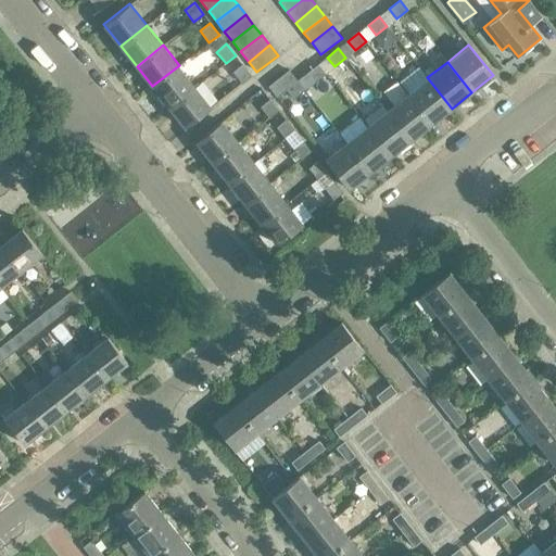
[(252,76),(242,64),(232,72),(241,84),(252,76)]
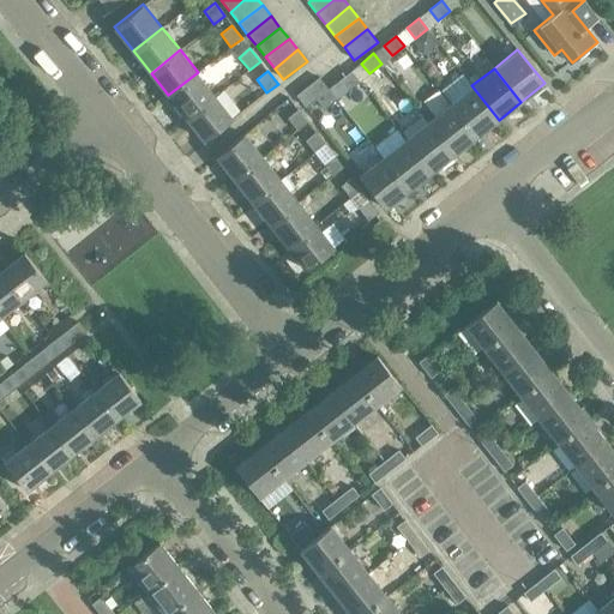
[(360,82),(351,71),(329,89),(337,100),(360,82)]
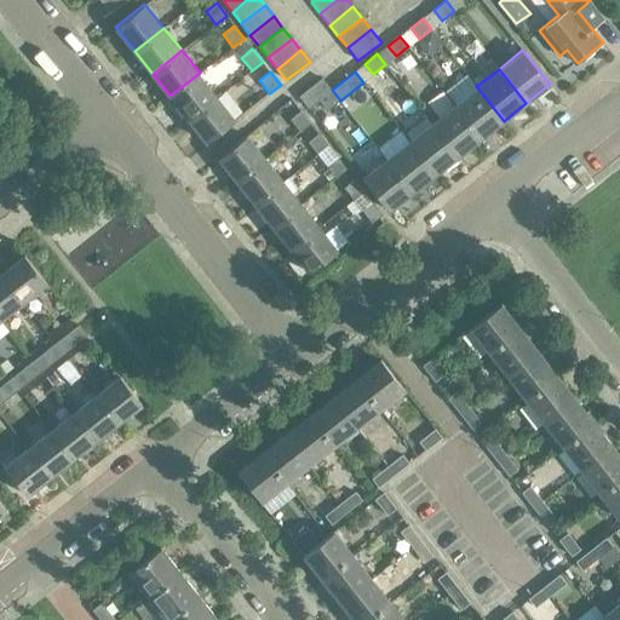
[(200,73),(170,96),(188,119),(217,96),(200,73)]
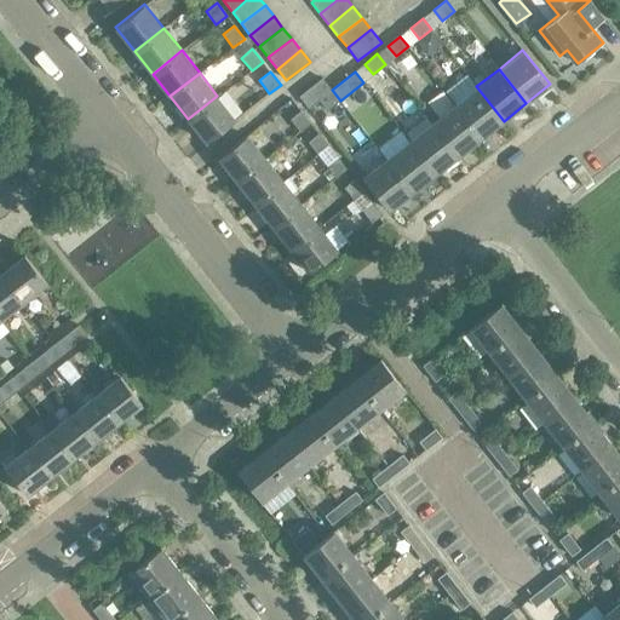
[(504,121),(476,86),(466,73),(443,91),(454,104),(481,138),(504,121)]
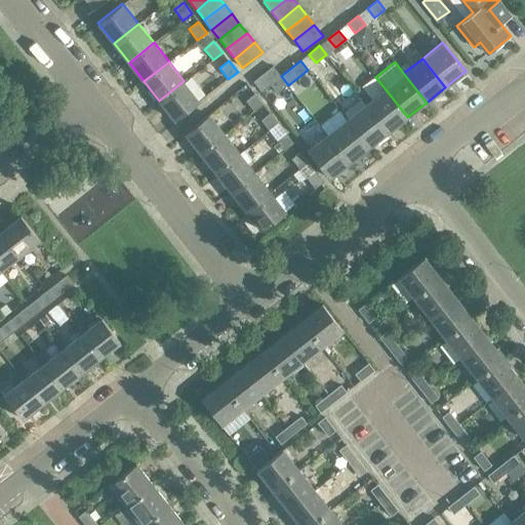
[(271,85),(281,76),(273,66),(252,81),(261,92),(271,85)]
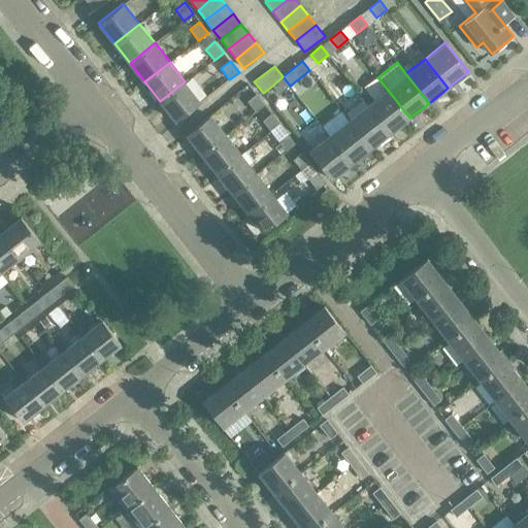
[(278,94),(290,86),(283,76),(272,86),(278,94)]
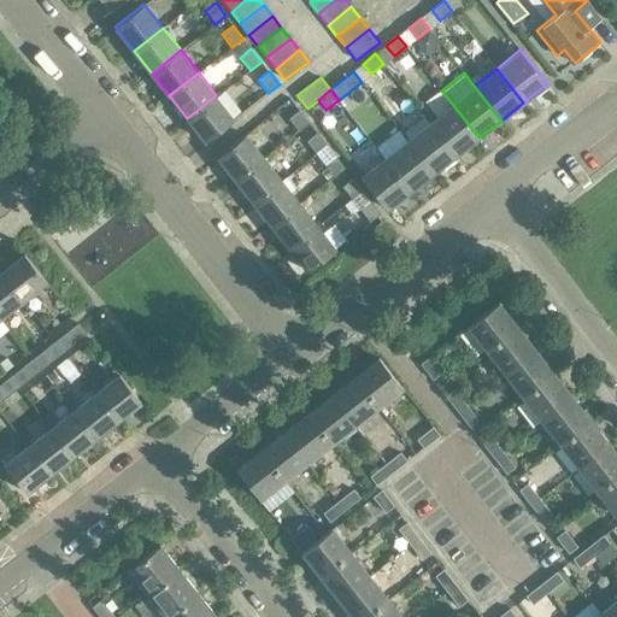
[(235,119),(235,118),(216,95),(187,118),(205,141),(235,119)]
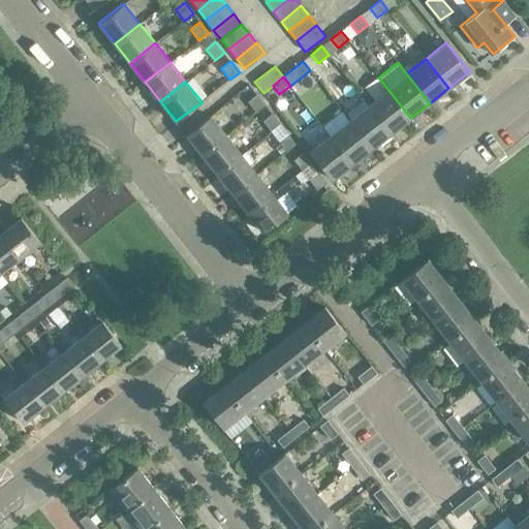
[(368,104),(391,133),(410,118),(387,89),(368,104)]
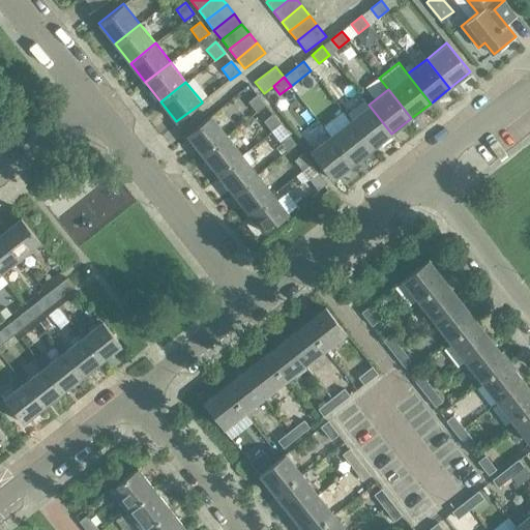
[(265,105),(257,94),(247,101),(256,112),(265,105)]
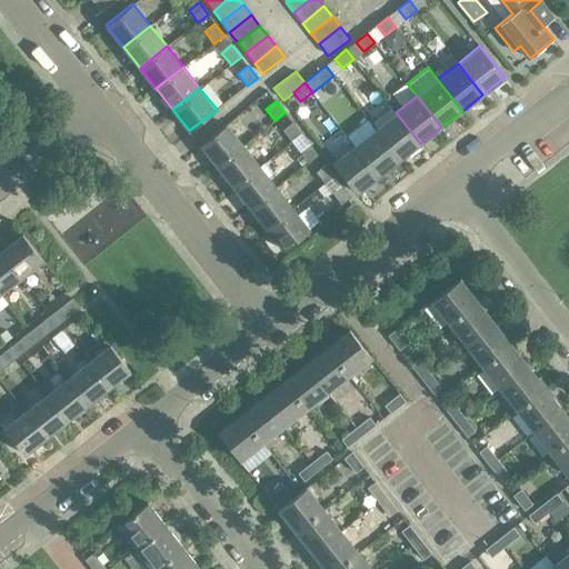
[(375,129),(399,160),(420,143),(396,112),(375,129)]
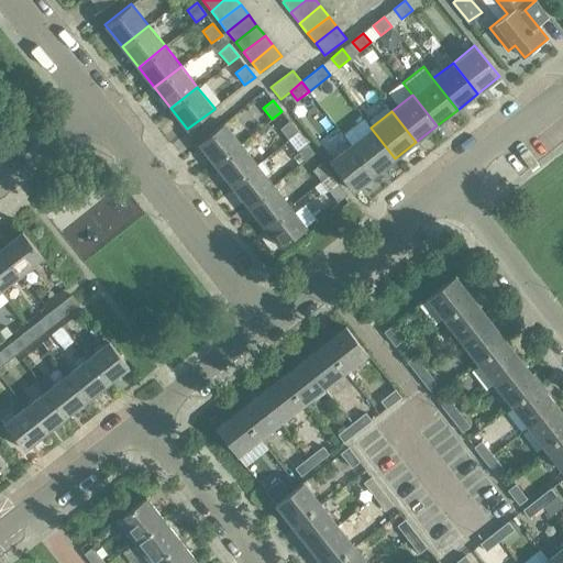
[(280,130),(288,141),(298,132),(290,121),(280,130)]
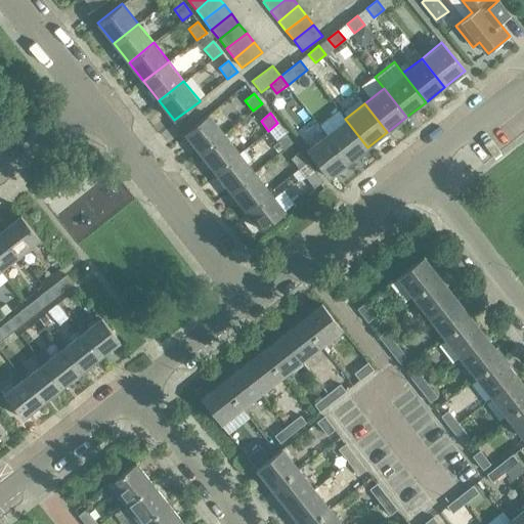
[(209,114),(184,133),(200,154),(224,134),(209,114)]
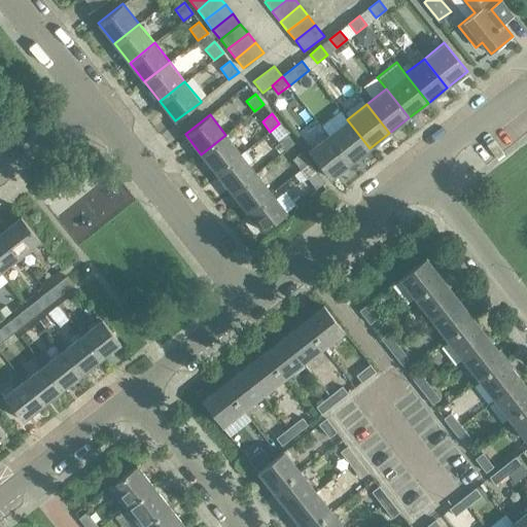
[(327,135),(350,164),(370,148),(347,119),(327,135)]
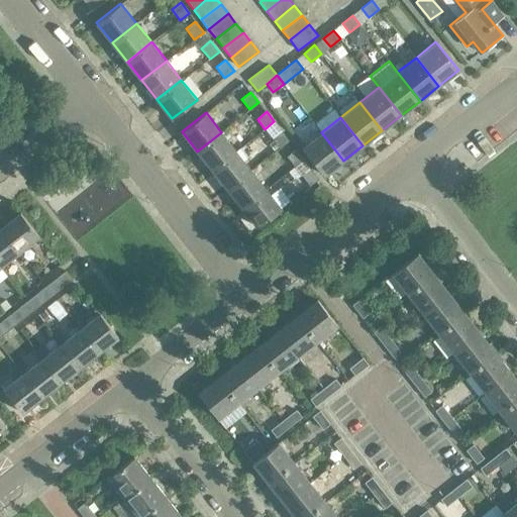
[(281,148),(290,140),(282,130),(273,138),(281,148)]
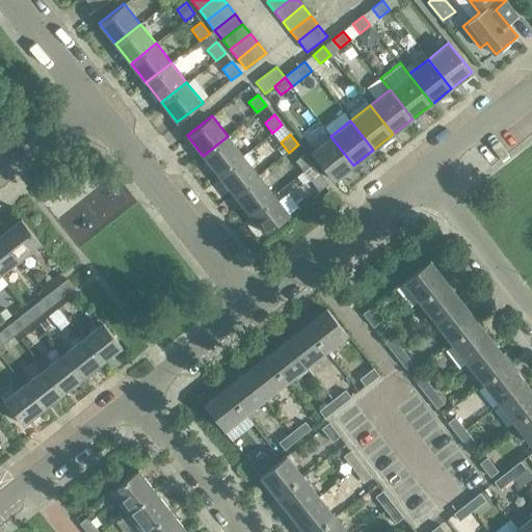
[(228,136),(203,156),(218,175),(243,155),(228,136)]
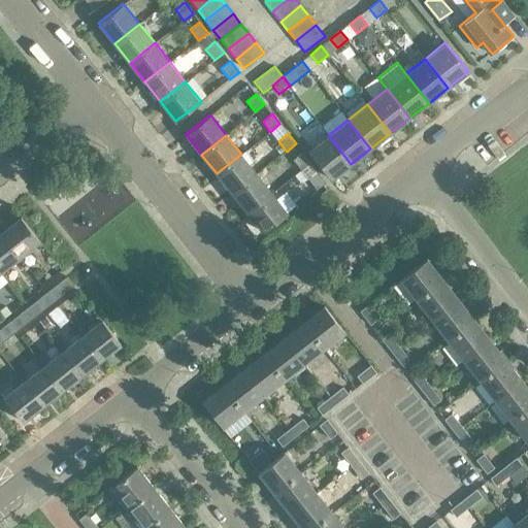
[(308,151),(331,179),(351,164),(328,135),(308,151)]
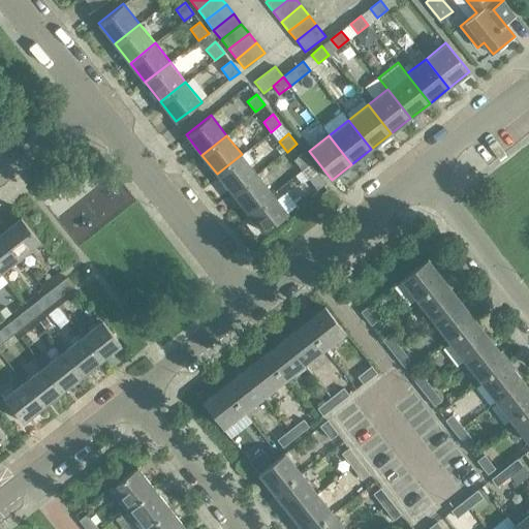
[(311,163),(303,153),(293,160),(302,170),(311,163)]
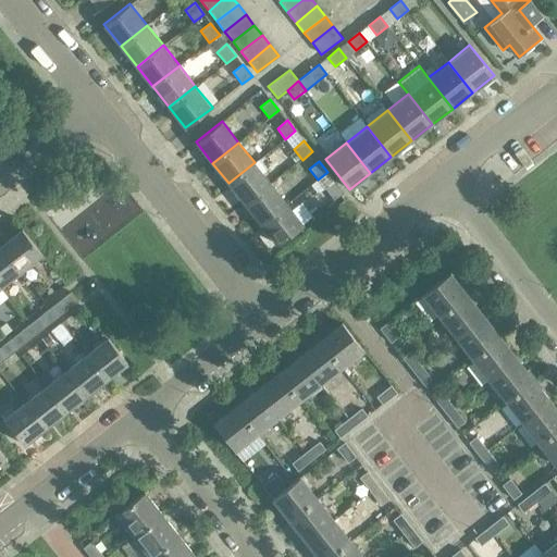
[(255,162),(229,183),(245,203),(271,183),(255,162)]
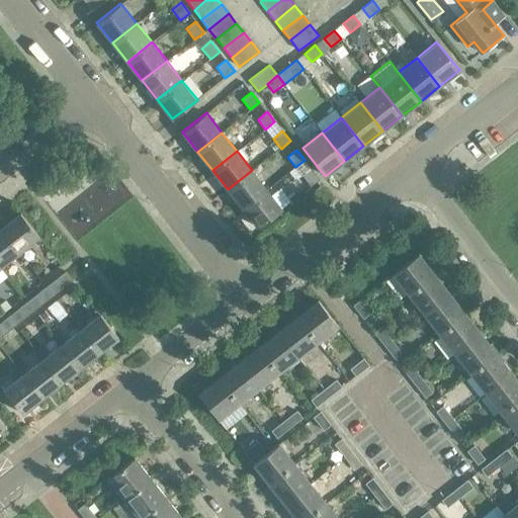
[(320,179),(312,169),(303,176),(311,187),(320,179)]
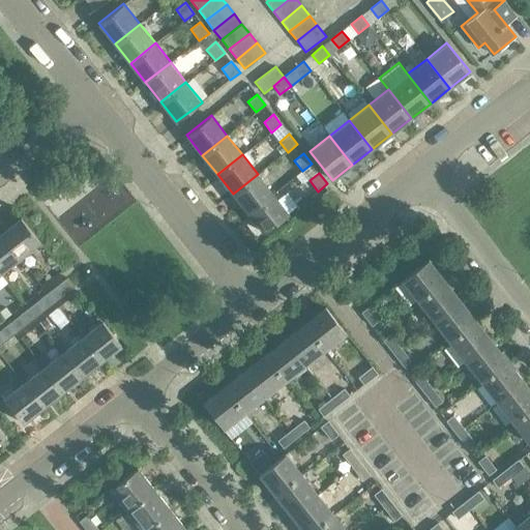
[(258,174),(233,194),(248,213),(273,194),(258,174)]
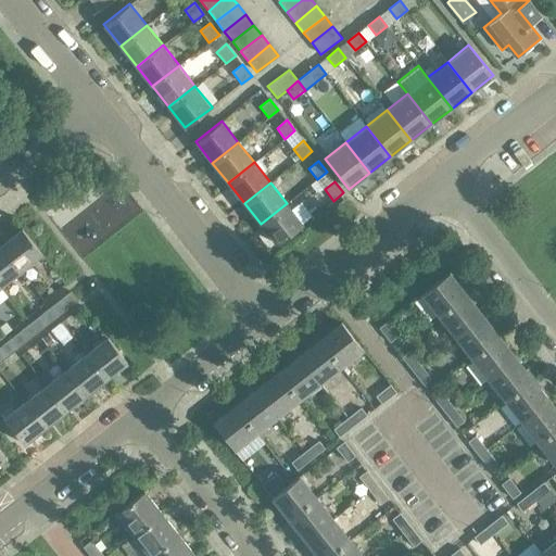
[(287,203),(261,224),(277,245),(304,224),(287,203)]
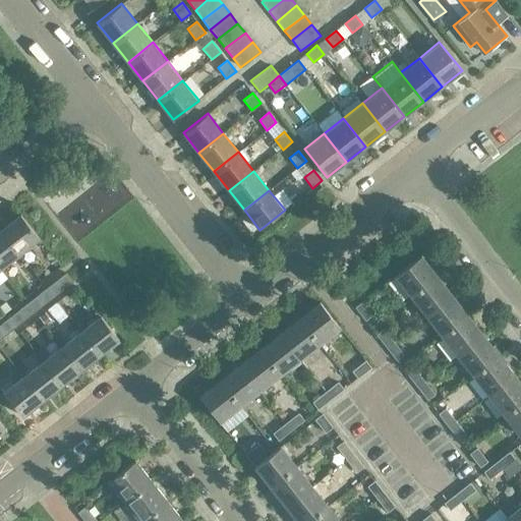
[(20,254),(40,239),(20,215),(1,230),(20,254)]
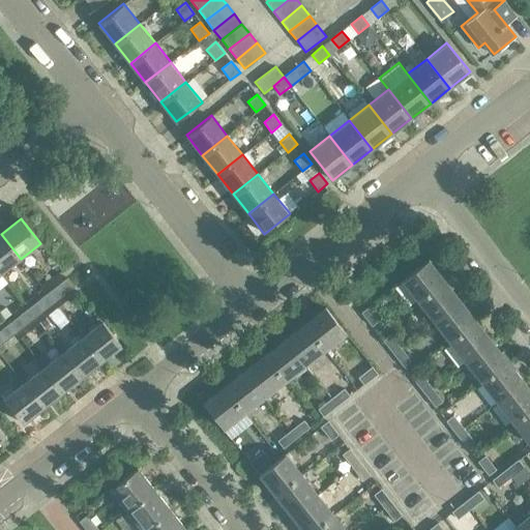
[(1,234),(0,234),(0,273),(1,274),(21,259),(1,234)]
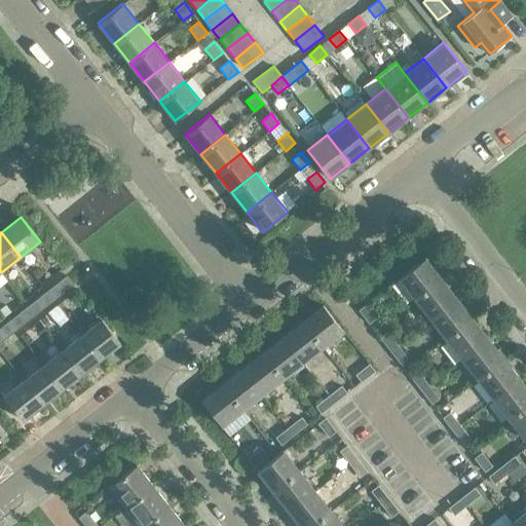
[(414,300),(441,278),(442,277),(439,274),(438,274),(424,258),(398,279),(414,300)]
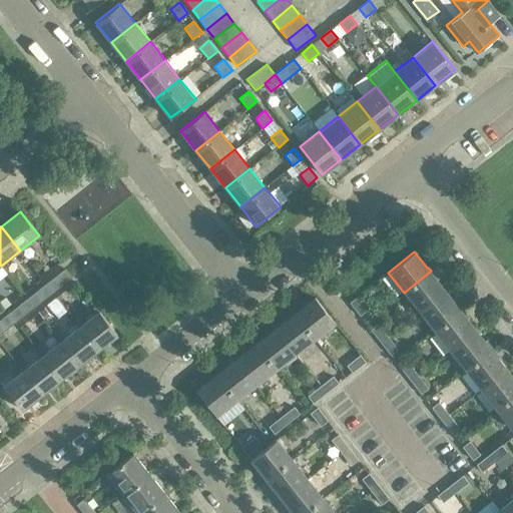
[(72,278),(65,269),(55,277),(62,286),(72,278)]
